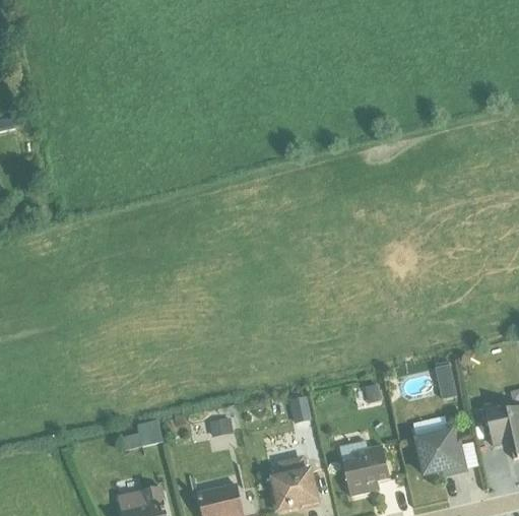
[(435,368),(439,384),(453,381),(450,365),(435,368)]
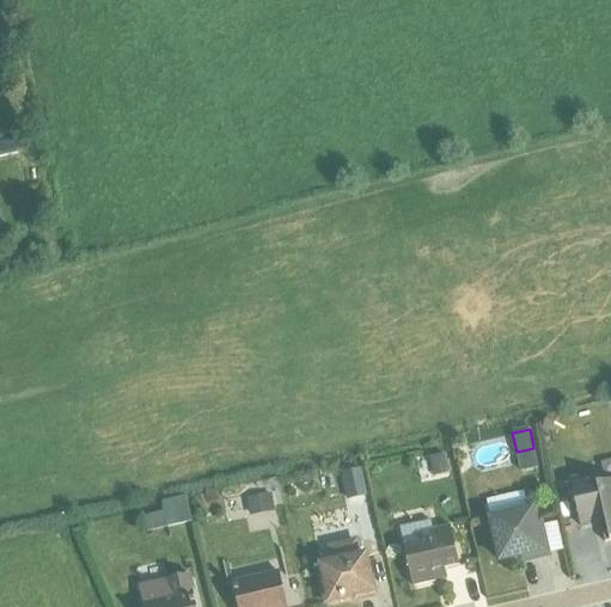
[(428,454),(432,470),(447,466),(444,451),(428,454)]
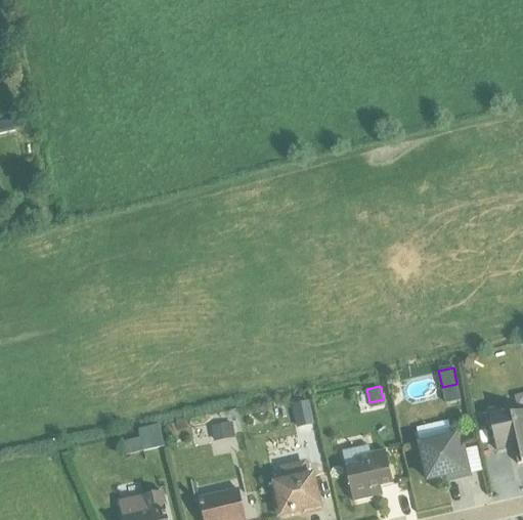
[(308,396),(291,400),(296,424),(313,420),(308,396)]
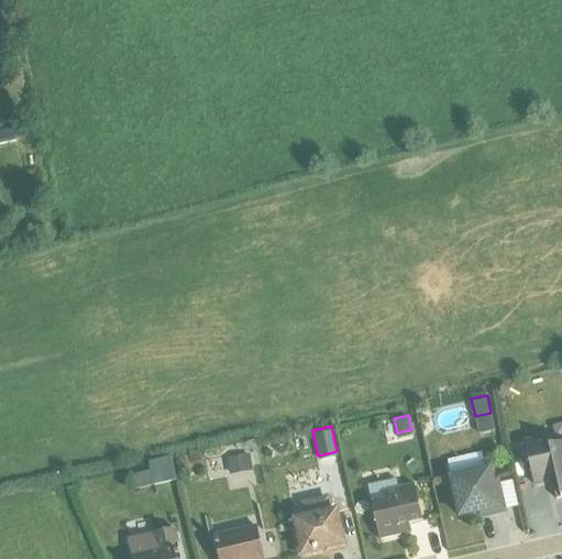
[(561,440),(550,444),(548,433),(522,438),(533,483),(551,479),(555,496),(561,494),(561,440)]
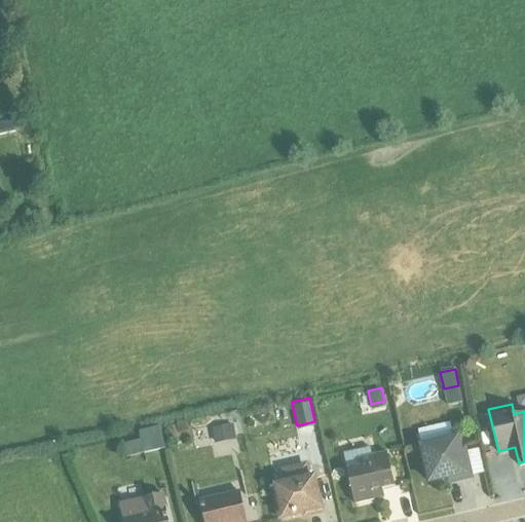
[(214,441),(235,437),(232,421),(211,425),(214,441)]
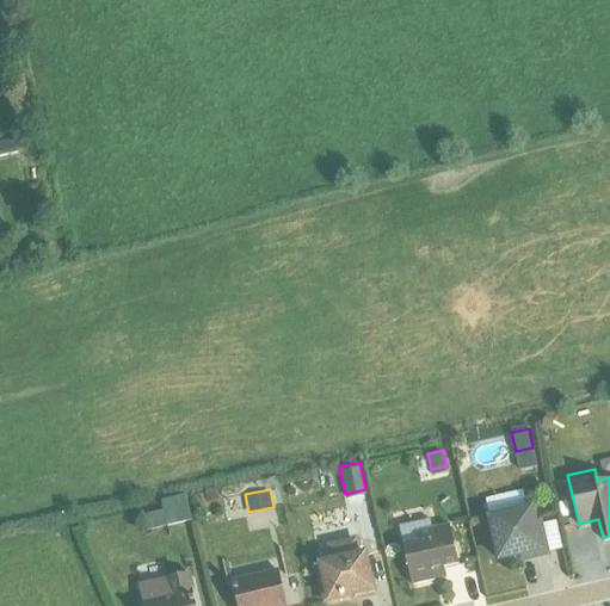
[(164,507),(142,512),(146,529),(191,518),(186,492),(161,498),(164,507)]
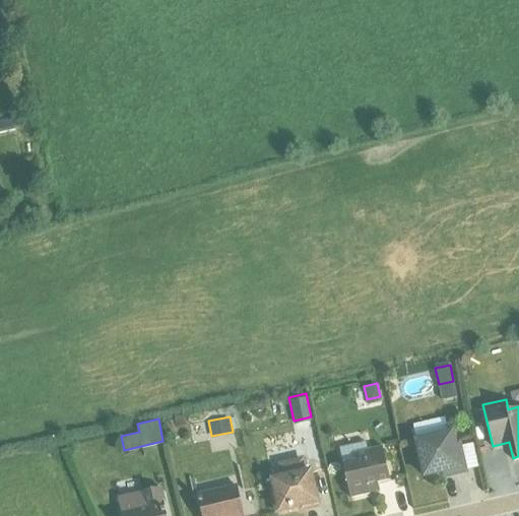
[(458,439),(456,439),(453,428),(415,437),(424,474),(450,468),(450,472),(464,469),(464,468),(459,445),(458,439)]
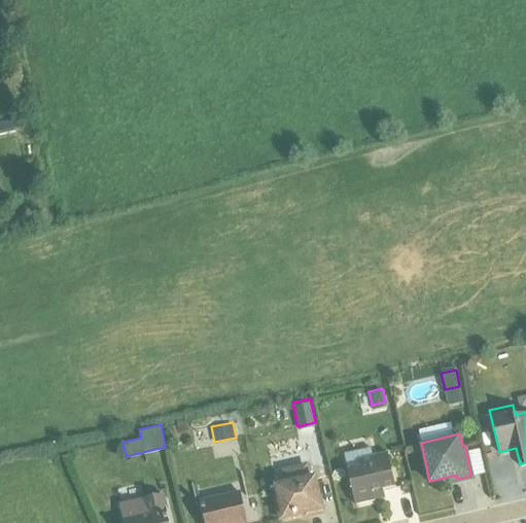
[(385,440),(342,449),(346,467),(358,464),(357,456),(387,450),(385,440)]
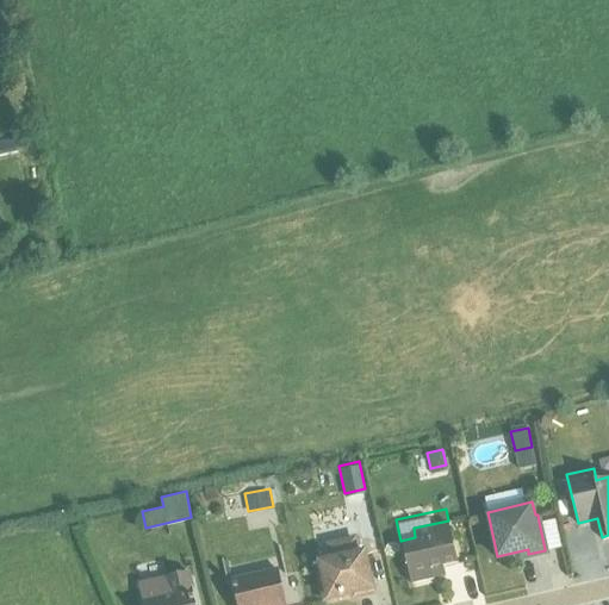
[(554,518),(539,522),(545,549),(560,546),(554,518)]
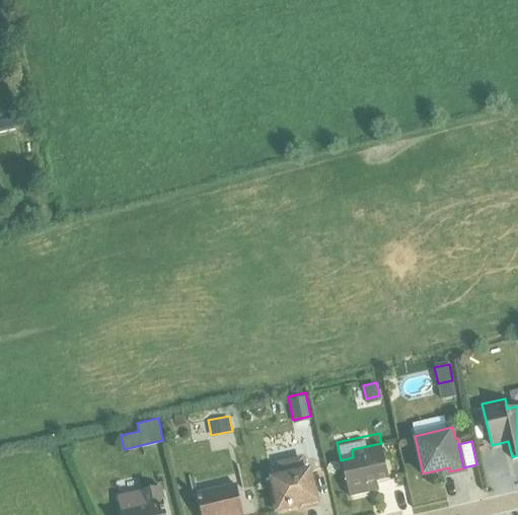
[(352,449),(353,457),(341,460),(349,495),(378,488),(377,481),(389,477),(381,443),(352,449)]
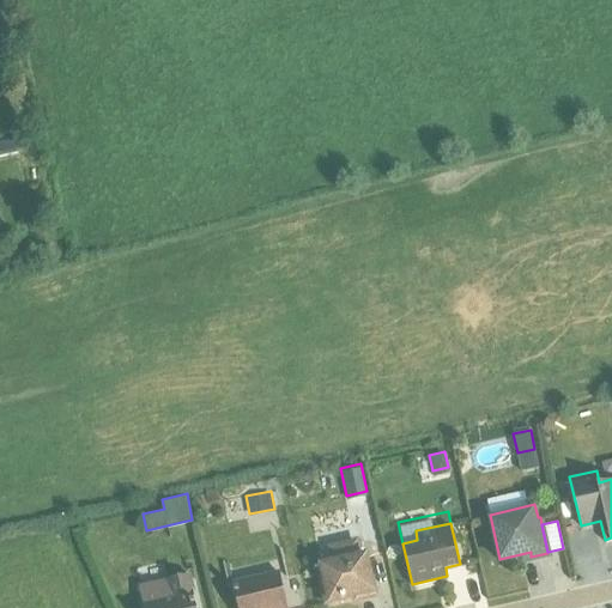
[(364,551),(361,552),(357,536),(326,542),(329,558),(317,561),(326,601),(345,596),(345,595),(355,593),(356,597),(374,594),(364,551)]
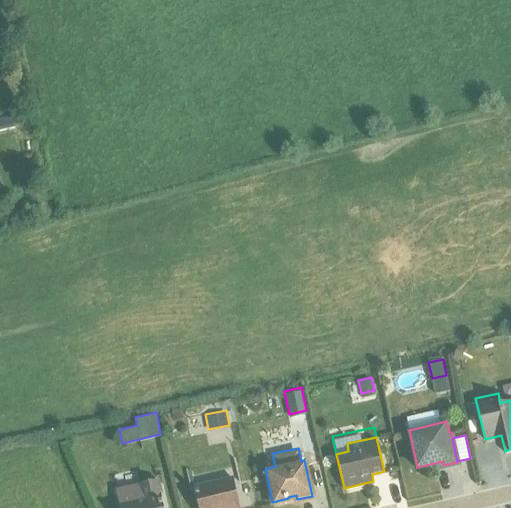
[(240,507),(233,475),(193,484),(199,507),(240,507)]
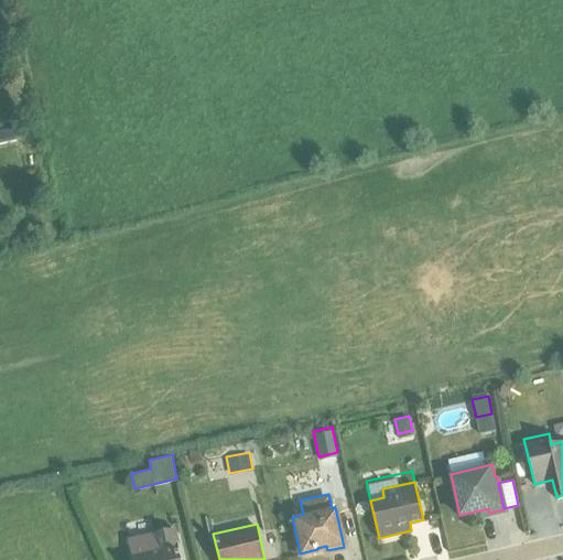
[(175,526),(128,538),(132,559),(181,559),(177,542),(179,541),(175,526)]
